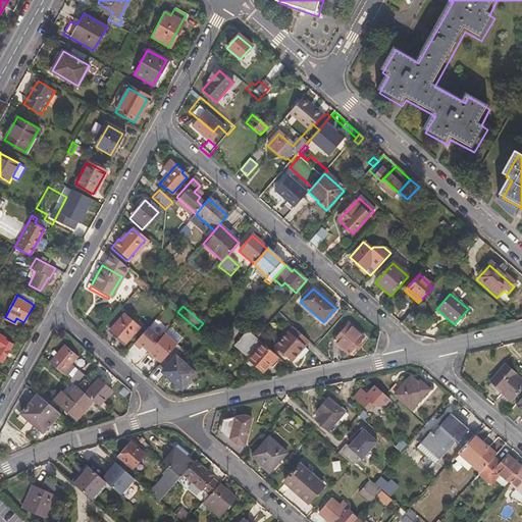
[(446,317),(436,309),(433,312),(442,320),(446,317)]
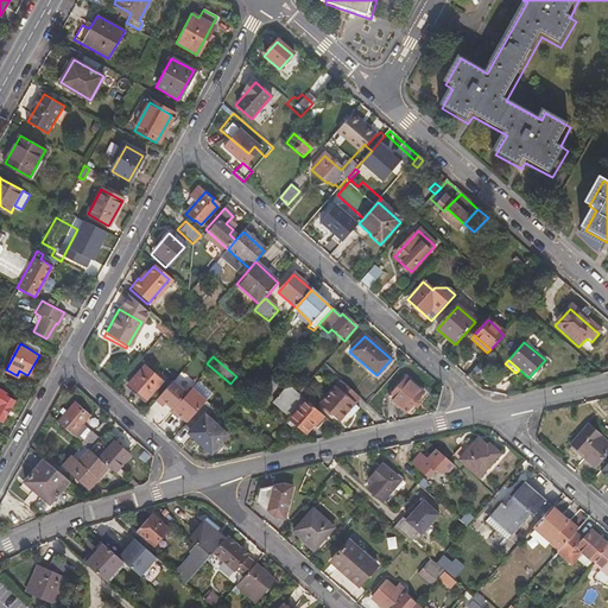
[(160,381),(144,367),(127,386),(145,400),(160,381)]
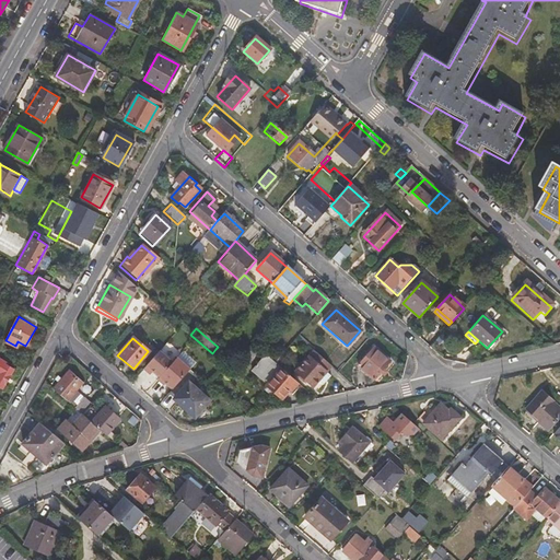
[(258,347),(254,343),(247,351),(251,354),(258,347)]
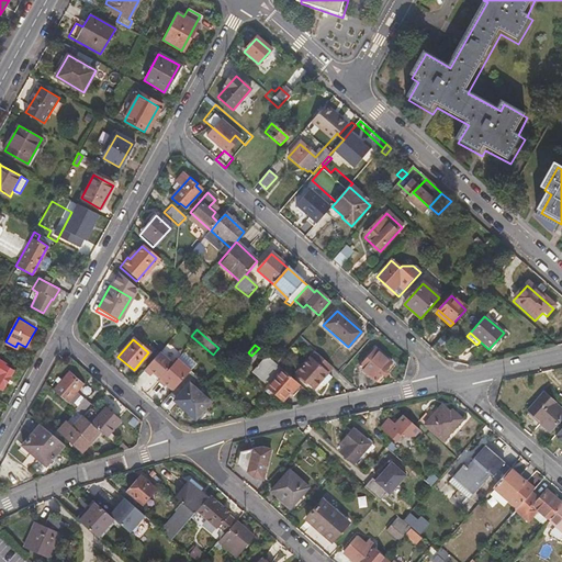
[(396,359),(380,346),(363,364),(380,379),(396,359)]
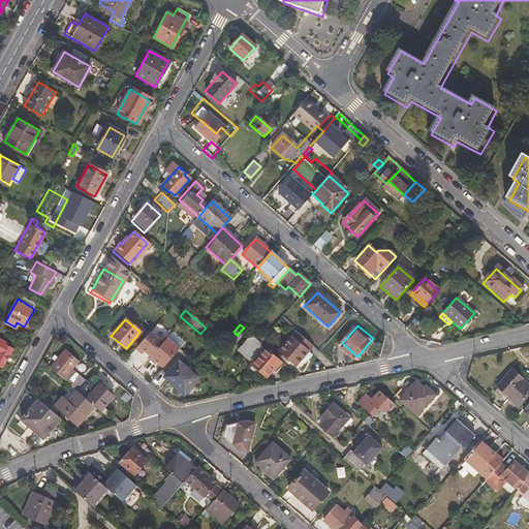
[(206,339),(207,339),(210,336),(204,330),(200,334),(206,339)]
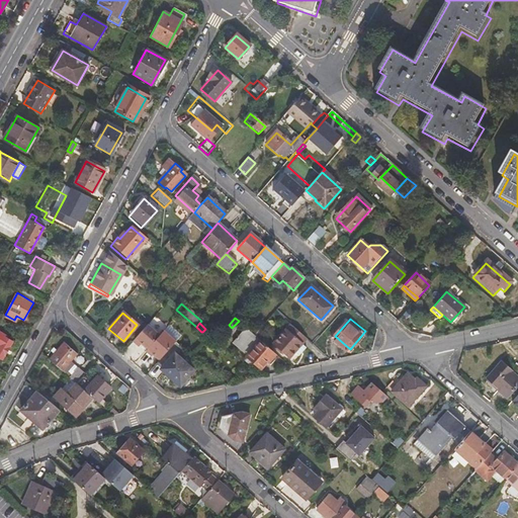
[(288,357),(305,340),(287,325),(272,342),(288,357)]
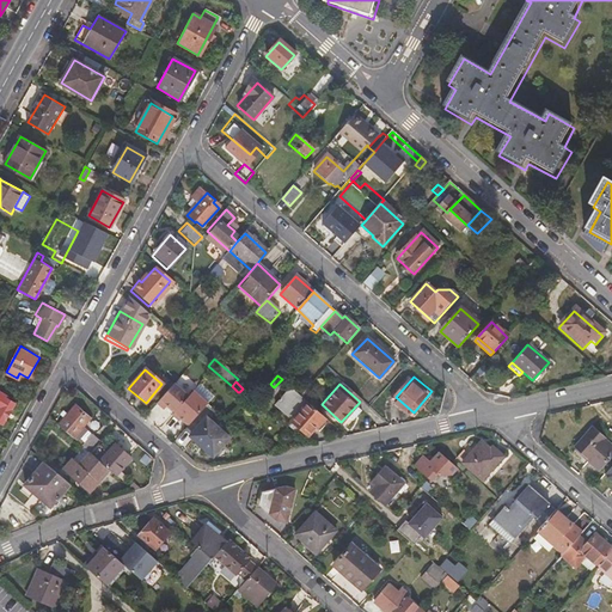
[(224,391),(215,385),(209,392),(216,398),(224,391)]
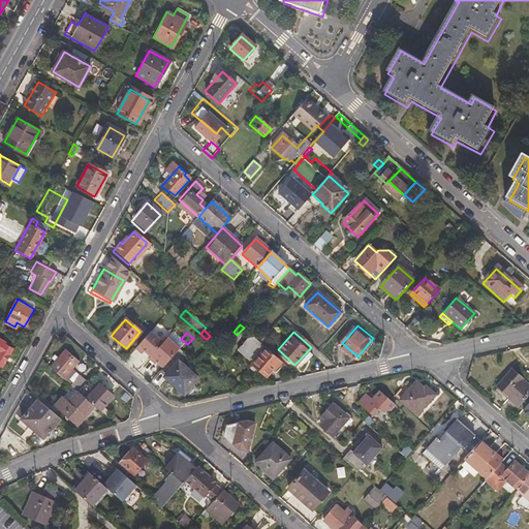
[(154,341),(147,334),(142,340),(149,346),(154,341)]
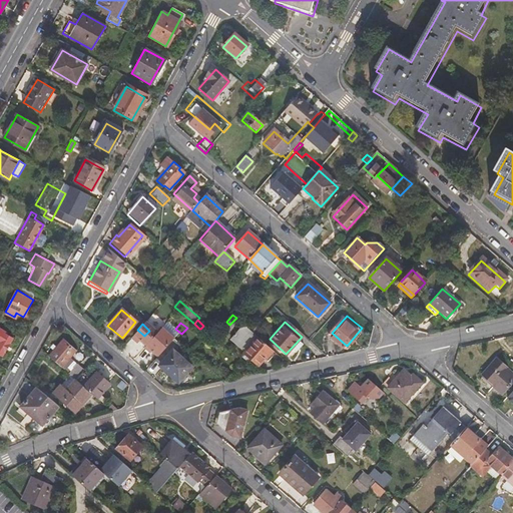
[(267,358),(273,351),(257,336),(251,332),(243,324),(229,339),(244,352),(243,353),(258,365),(266,357),(267,358)]
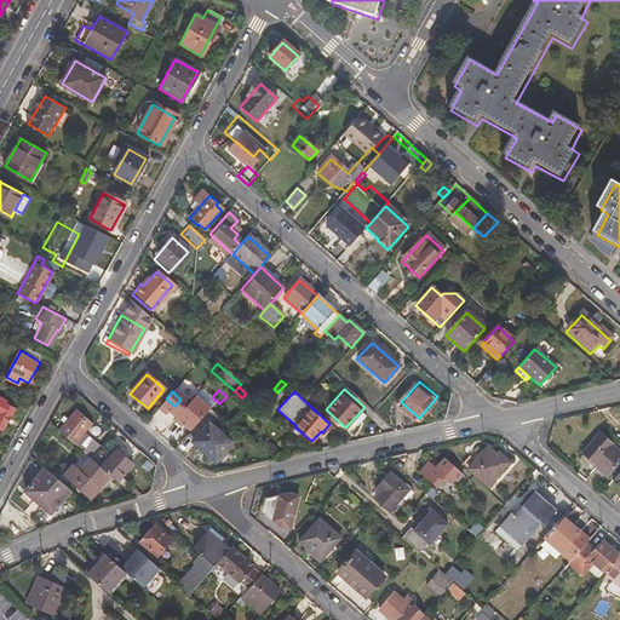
[(315,399),(310,394),(304,401),(310,406),(315,399)]
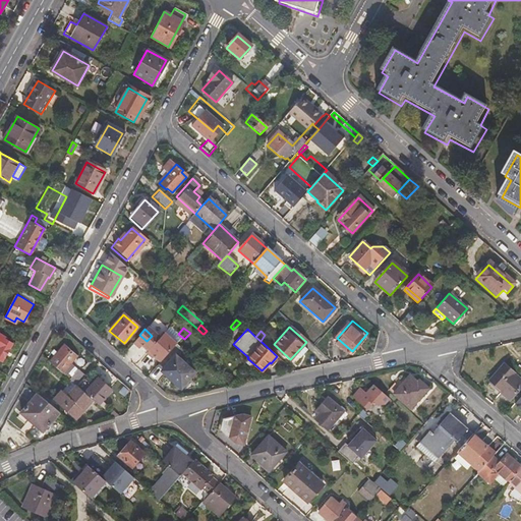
[(204,334),(203,334),(198,339),(203,343),(208,338),(204,334)]
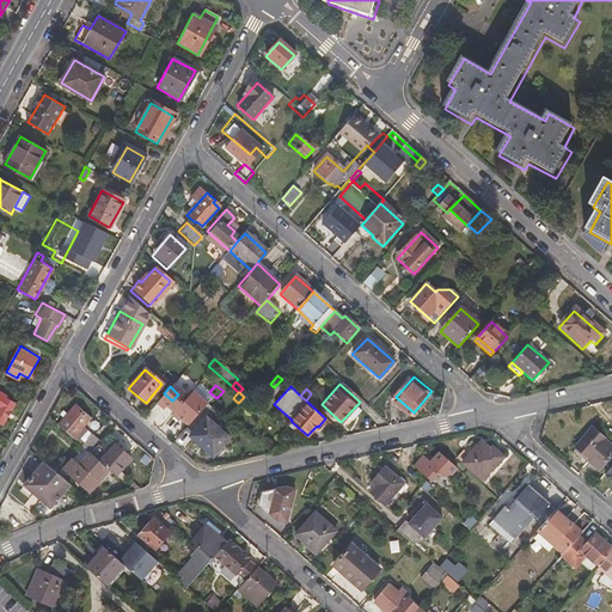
[(164,393),(152,408),(161,417),(163,416),(176,427),(188,414),(184,410),(178,405),(172,401),(164,393)]
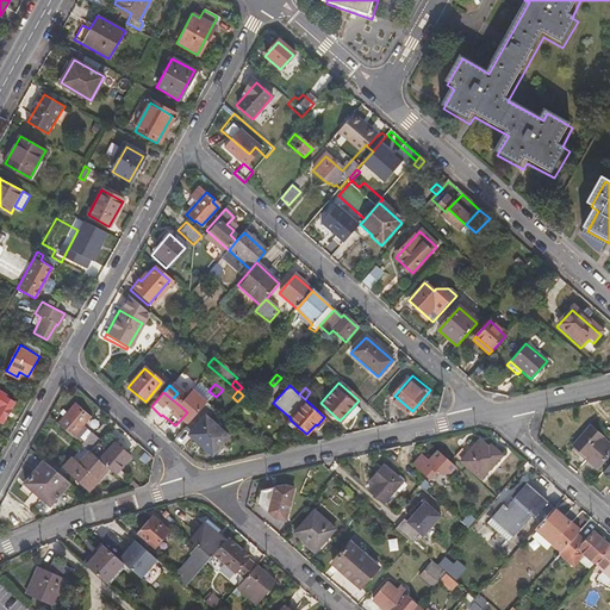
[(5,397),(0,393),(0,422),(1,423),(12,403),(4,398),(5,397)]
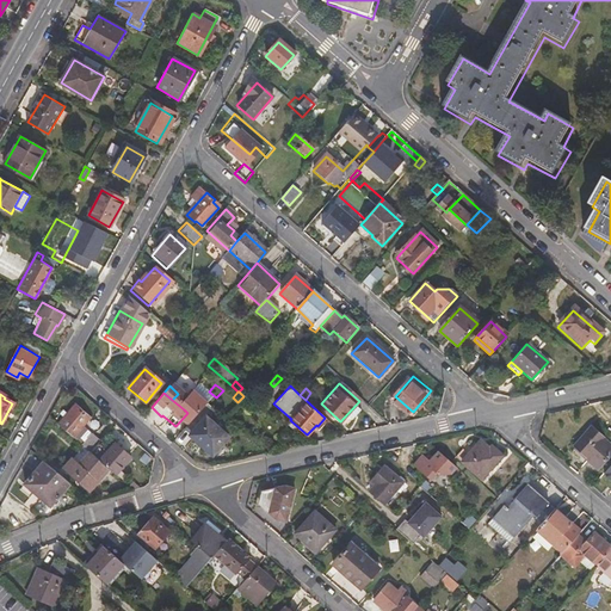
[(72,401),(54,421),(69,434),(79,424),(87,414),(72,401)]
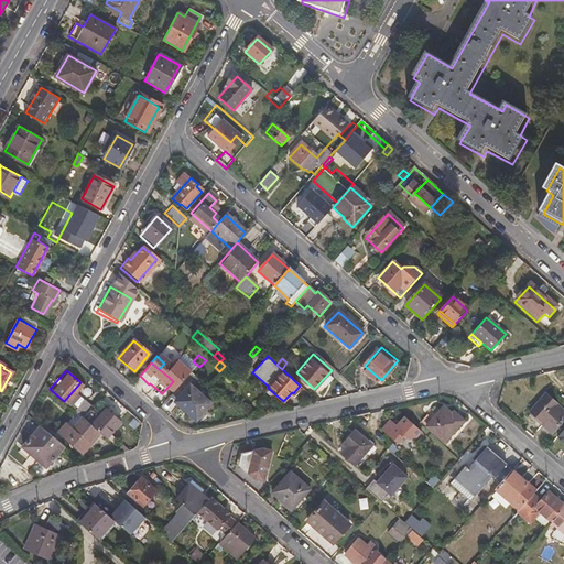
[(190,371),(170,396),(195,416),(208,400),(191,383),(196,377),(190,371)]
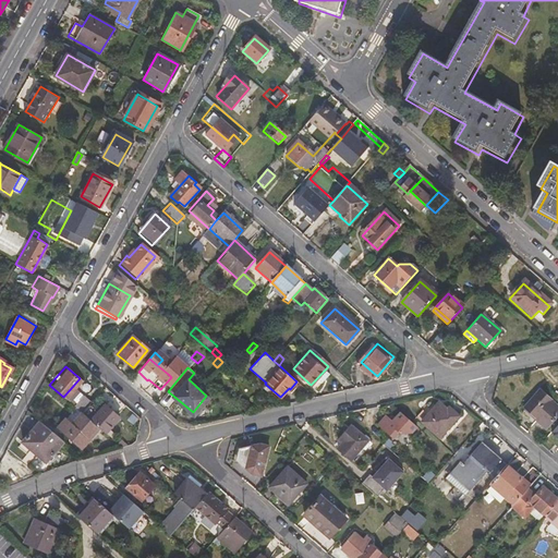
[(72,387),(63,397),(74,408),(84,397),(72,387)]
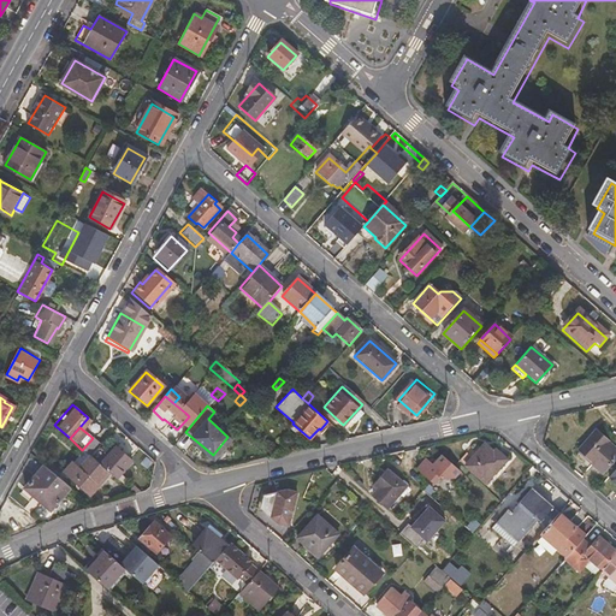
[(615,456),(615,452),(594,433),(580,450),(592,462),(591,463),(602,473),(615,456)]
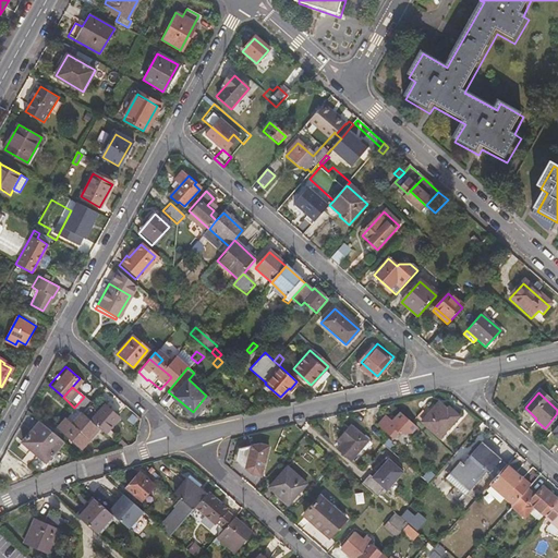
[(83,414),(92,404),(84,397),(74,408),(75,408),(83,414)]
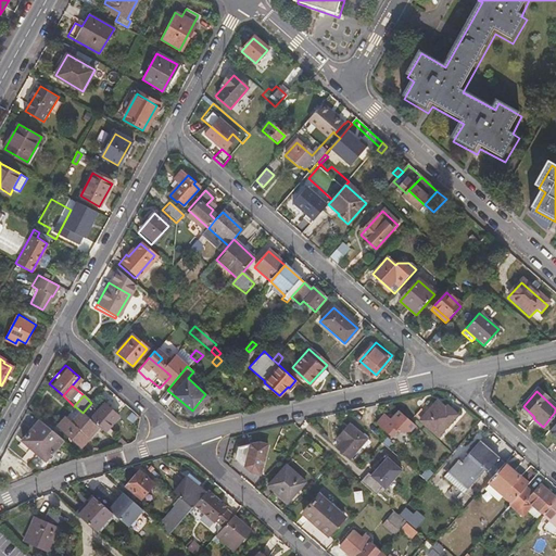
[(445,405),(438,399),(433,404),(419,419),(436,436),(457,411),(447,402),(445,405)]
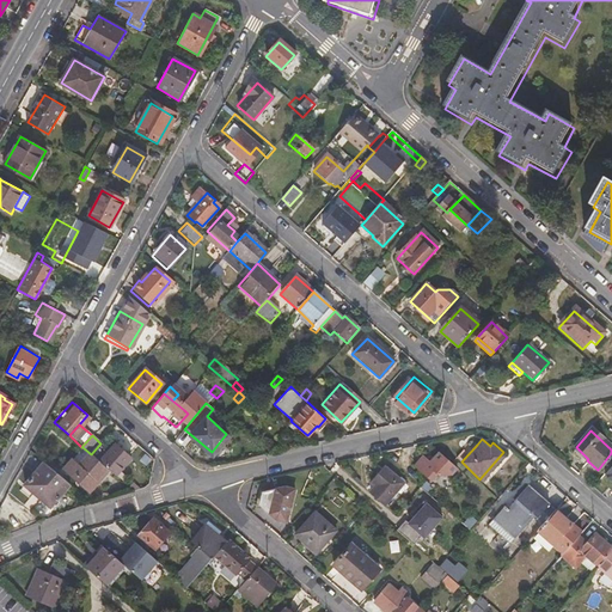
[(463,448),(454,457),(461,461),(477,445),(473,441),(465,451),(463,448)]
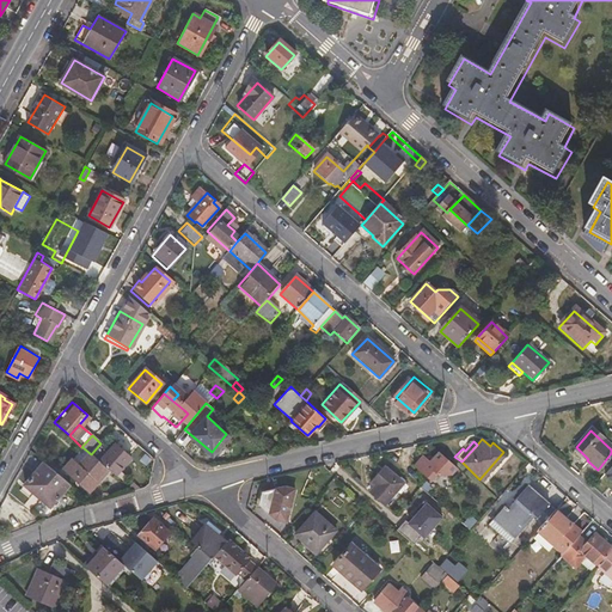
[(108,470),(116,476),(130,458),(116,445),(101,463),(108,470)]
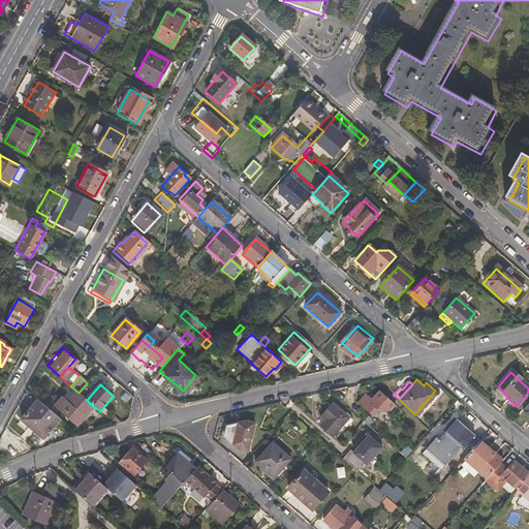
[(70,402),(79,393),(71,386),(63,396),(70,402)]
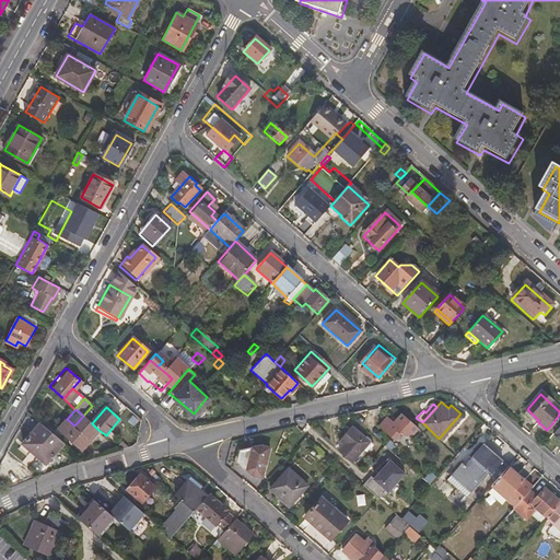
[(412,435),(418,430),(400,413),(393,422),(386,417),(377,428),(393,441),(398,435),(400,436),(412,435)]
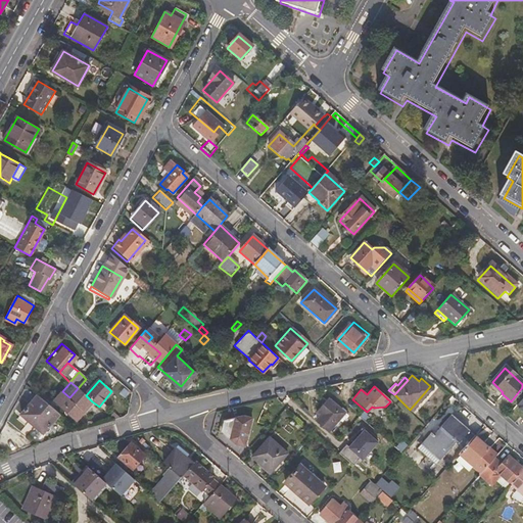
[(86,395),(78,388),(69,397),(62,391),(54,401),(77,421),(84,414),(83,413),(92,401),(86,395)]
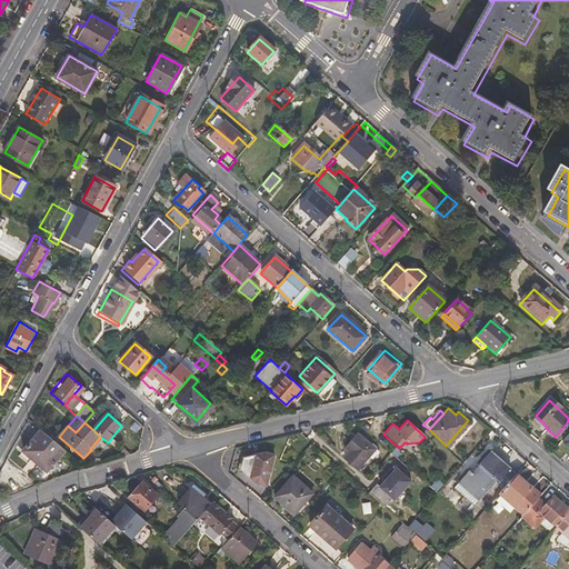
[(63,451),(40,430),(21,451),(23,453),(20,458),(41,476),(63,451)]
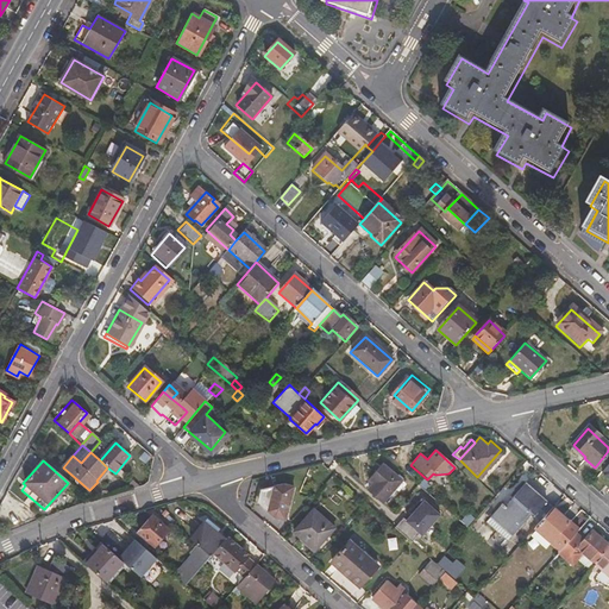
[(400,483),(382,466),(370,478),(371,481),(364,489),(381,503),(400,483)]
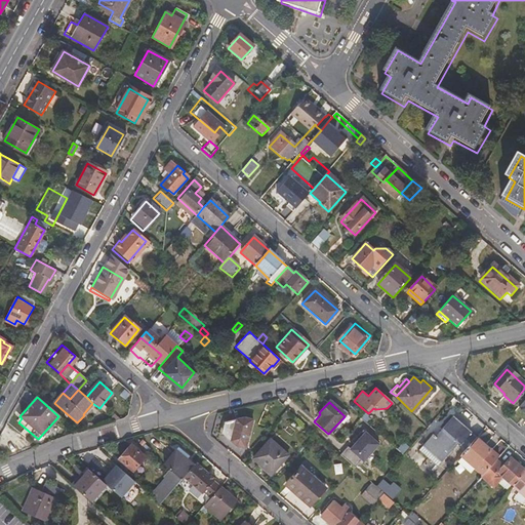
[(281,415),(276,421),(287,431),(292,426),(281,415)]
